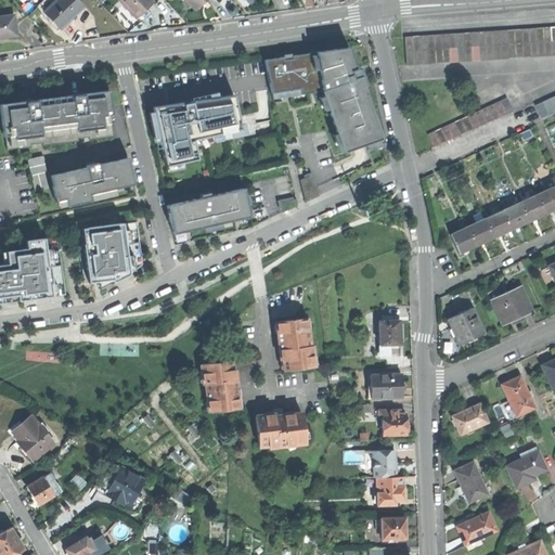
[(53,0),(42,11),(59,28),(72,16),(82,7),(76,0),(53,0)]
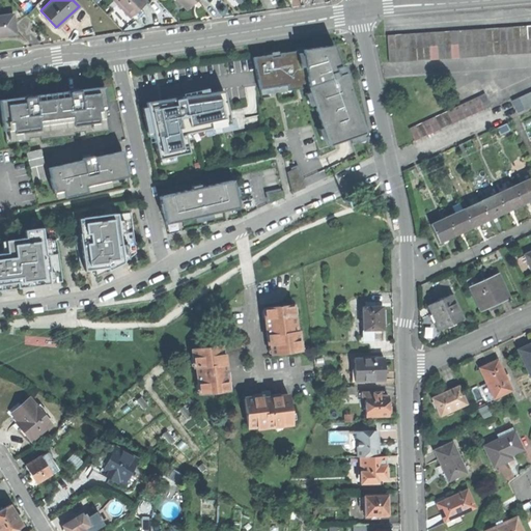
[(113,0),(130,17),(138,8),(145,1),(144,0),(113,0)]
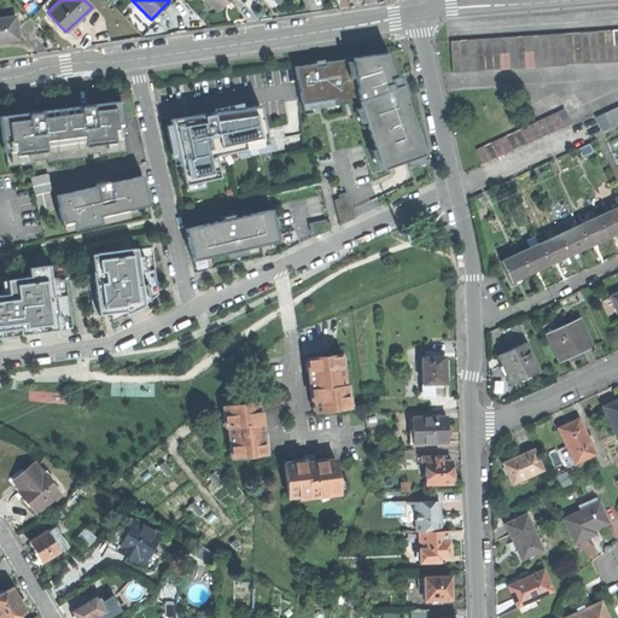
[(207,0),(216,10),(226,0),(207,0)]
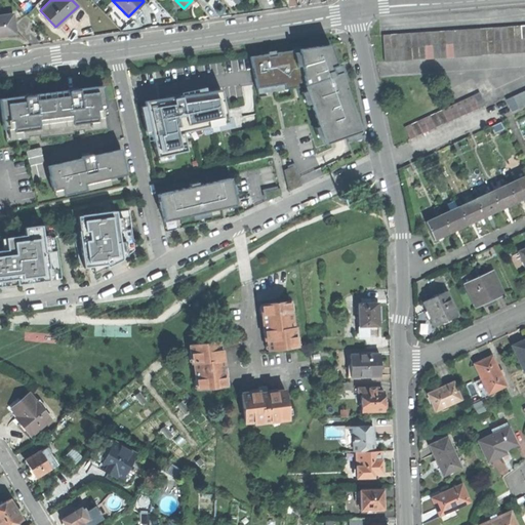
[(0,35),(14,33),(12,13),(0,14),(0,35)]
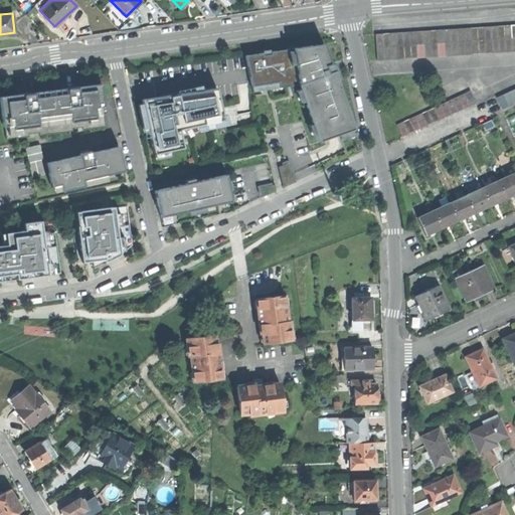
[(376,48),(377,61),(514,49),(514,23),(375,35),(376,48)]
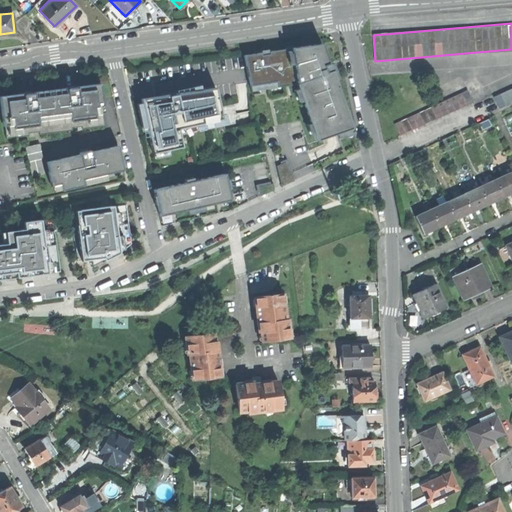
[(244,56),(250,86),(276,82),(277,88),(288,86),(297,84),(317,140),(317,141),(352,129),(332,71),(331,71),(328,64),(329,64),(322,43),(244,56)]
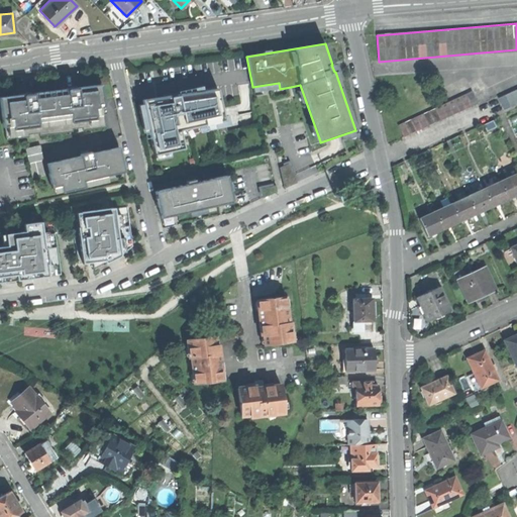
[(271,90),(280,89),(279,83),(252,87),(254,95),(267,93),(267,92),(271,91),(271,90)]
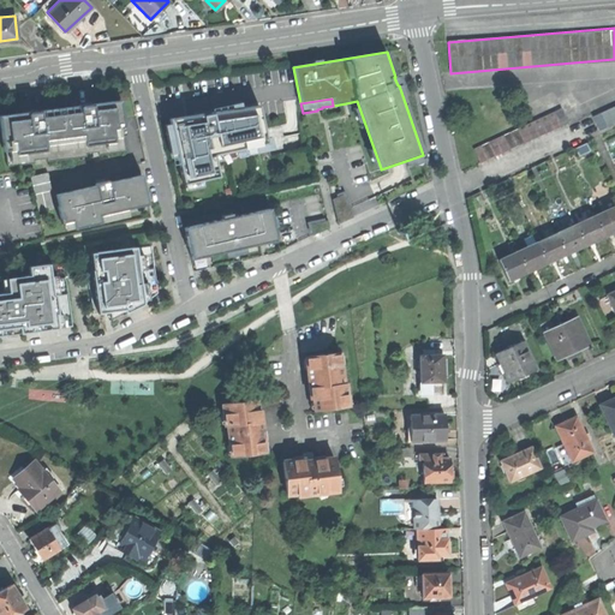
[(120,101),(1,118),(9,168),(126,153),(120,101)]
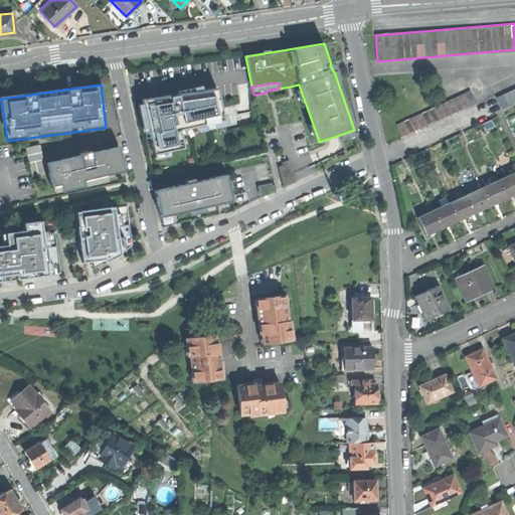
[(299,84),(290,87),(310,144),(319,141),(299,84)]
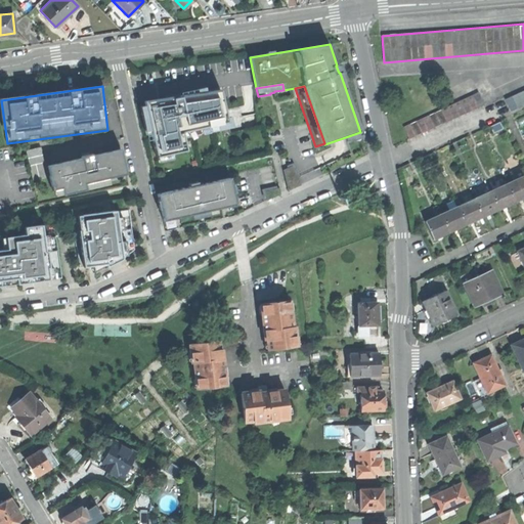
[(147,101),(159,157),(187,150),(183,133),(230,124),(223,87),(147,101)]
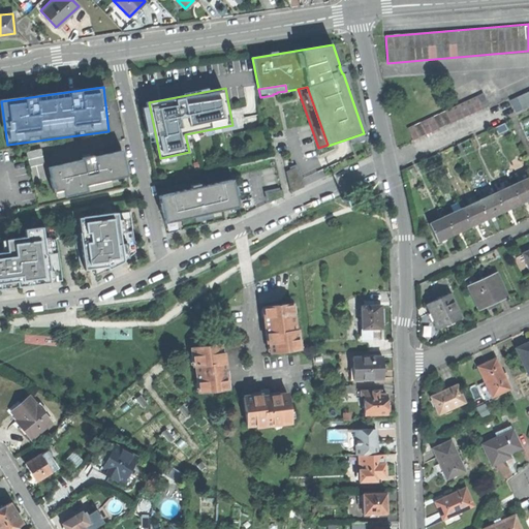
[(528,90),(509,99),(515,112),(528,104),(528,90)]
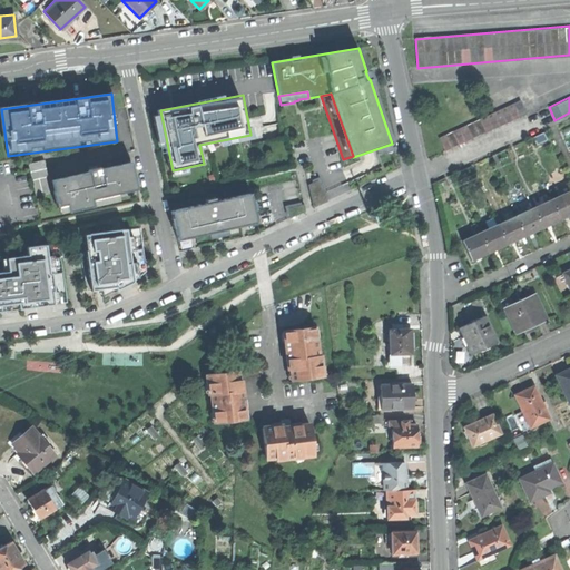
[(444,151),(526,114),(520,100),(438,138),(444,151)]
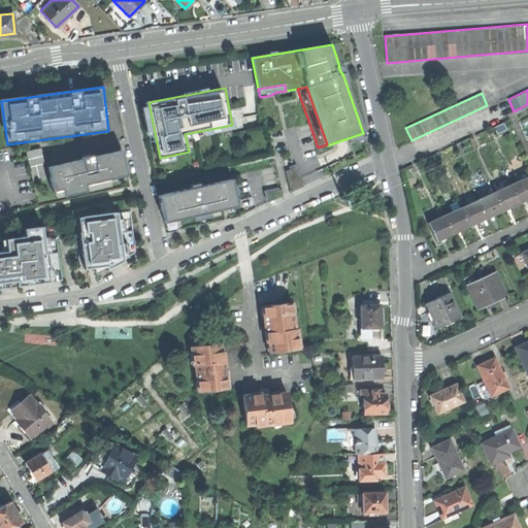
[(41,149),(26,152),(33,183),(45,179),(42,165),(44,164),(41,149)]
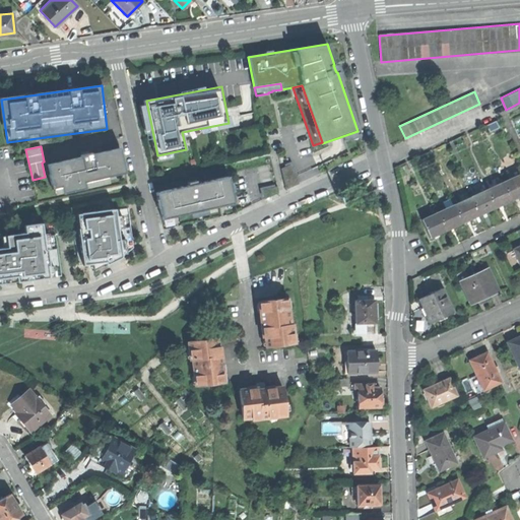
[(122,148),(50,166),(52,176),(51,176),(54,188),(63,186),(65,193),(87,188),(86,182),(128,173),(122,148)]
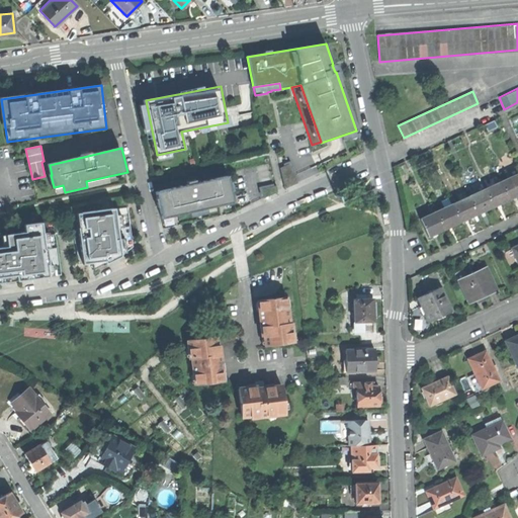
[(289,164),(280,168),(285,188),(297,183),(289,164)]
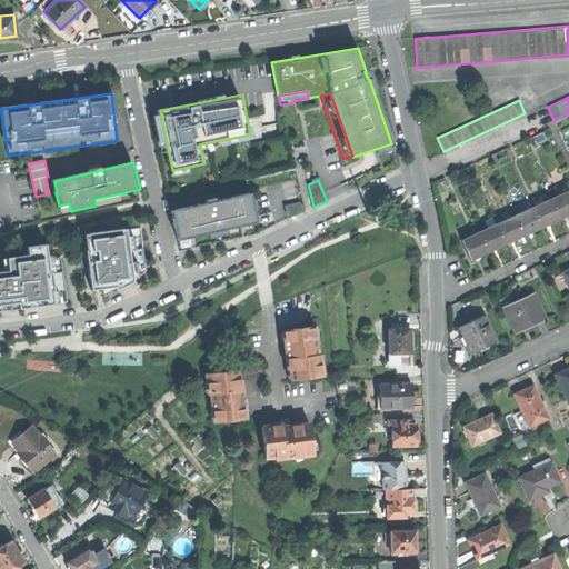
[(568,192),(568,190),(550,199),(559,217),(568,213),(568,211),(568,192)]
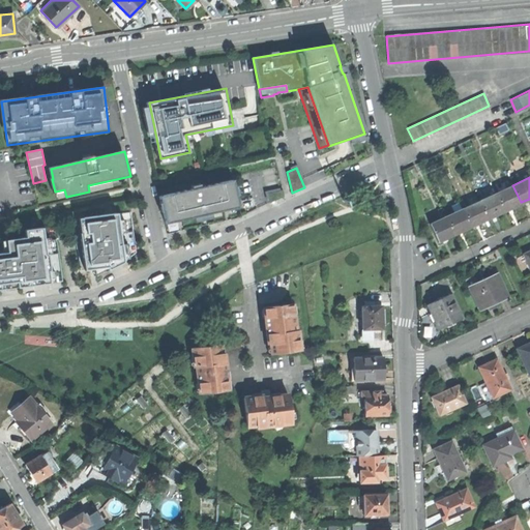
[(190,189),(158,197),(165,224),(199,216),(198,212),(204,211),(205,215),(239,208),(233,179),(201,187),(200,183),(190,186),(190,189)]
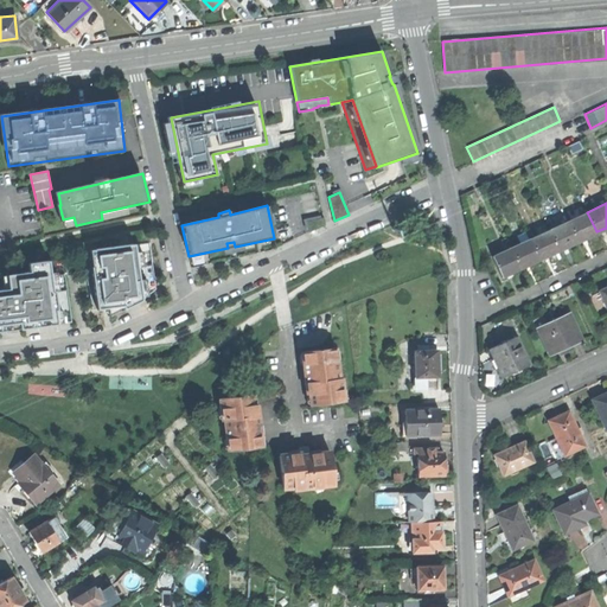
[(587,212),(568,221),(577,241),(587,236),(596,231),(587,212)]
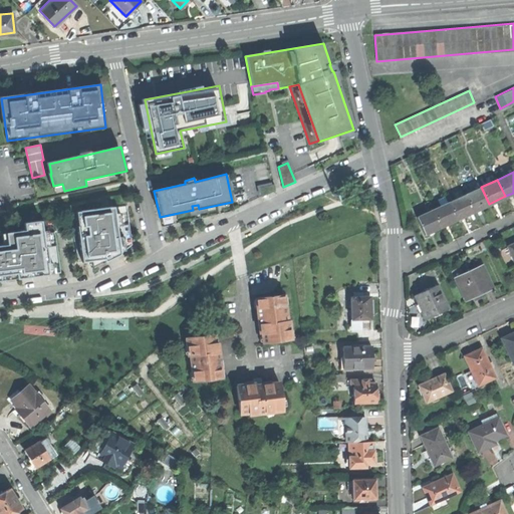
[(257,188),(262,197),(276,191),(274,185),(257,188)]
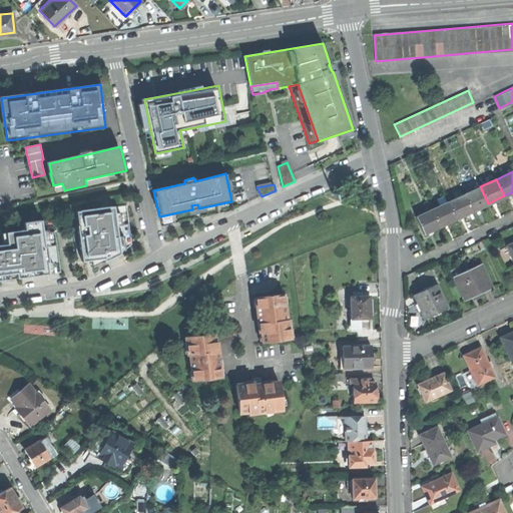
[(480,186),(464,194),(472,210),(480,207),(488,203),(480,186)]
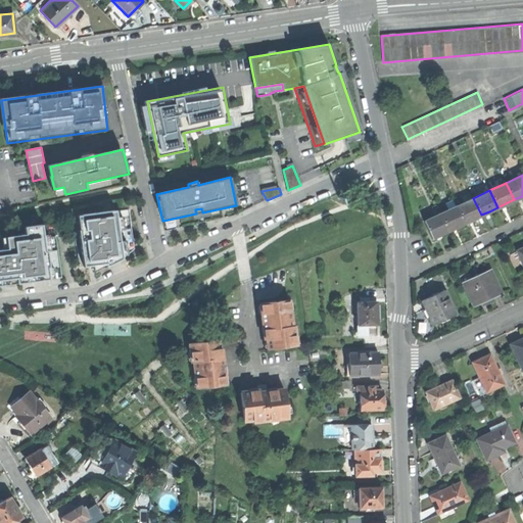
[(473,198),(457,205),(465,223),(473,219),(481,215),(473,198)]
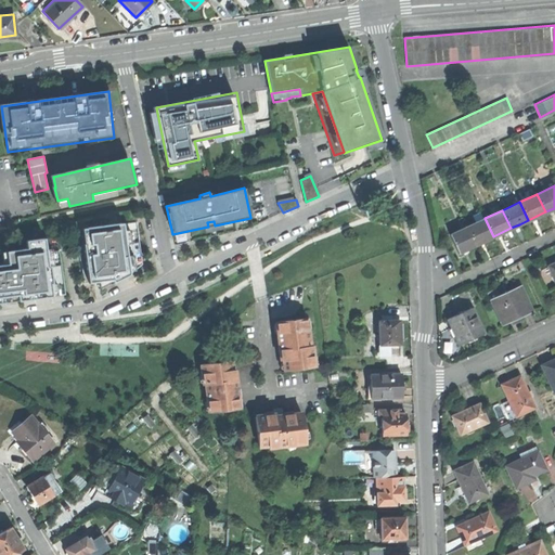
[(485,218),(467,227),(476,245),(485,241),(493,236),(485,218)]
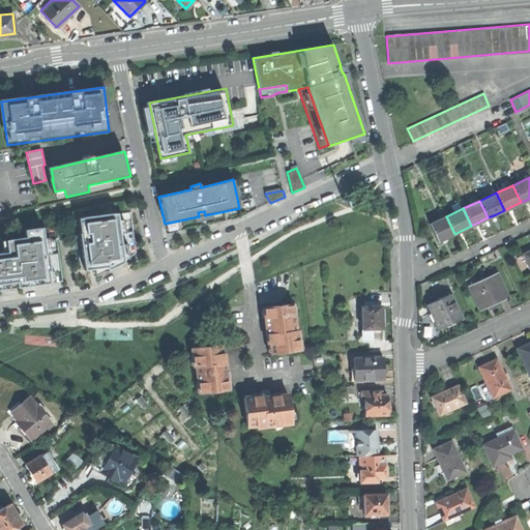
[(130,212),(74,219),(77,243),(82,242),(83,248),(77,249),(80,271),(93,269),(95,276),(123,263),(137,253),(130,212)]
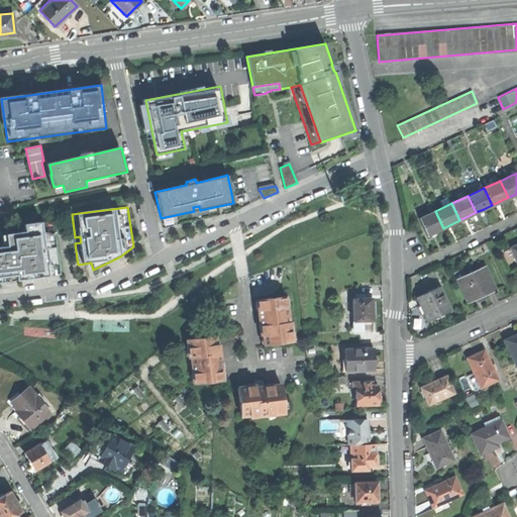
[(419,218),(427,235),(435,231),(443,228),(435,211),(419,218)]
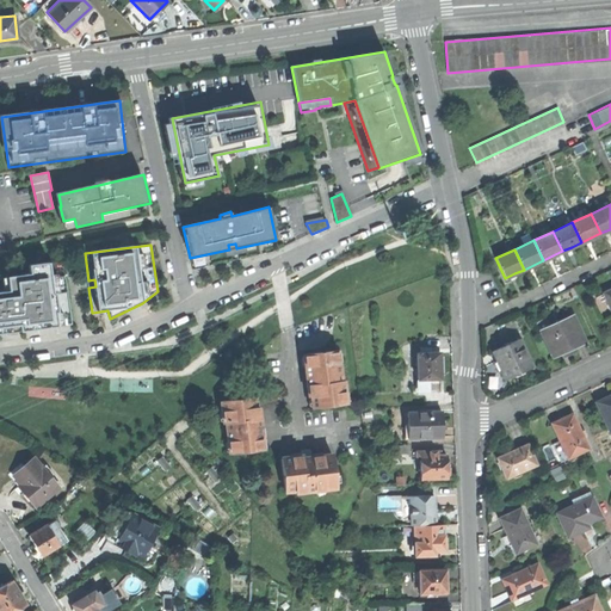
[(4,292),(0,292),(0,334),(72,325),(65,276),(50,278),(49,264),(29,266),(30,275),(1,278),(4,292)]
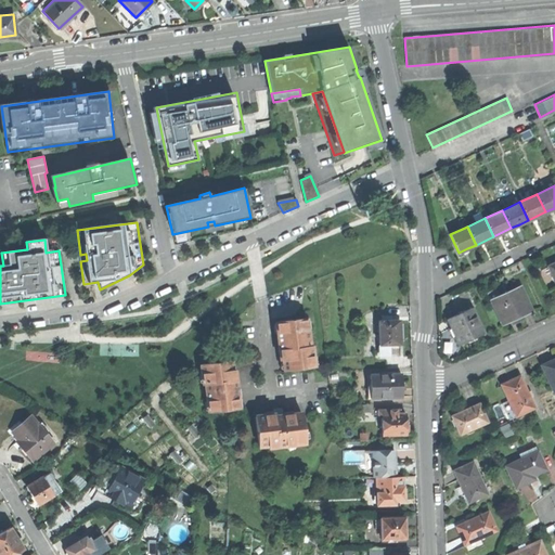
[(521,315),(531,311),(520,286),(491,300),(502,324),(511,320),(521,315)]
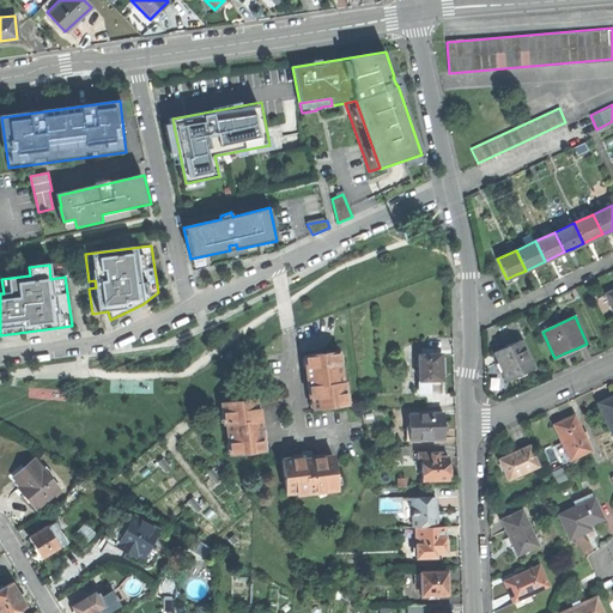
[(522,375),(534,369),(521,340),(493,353),(507,381),(522,375)]
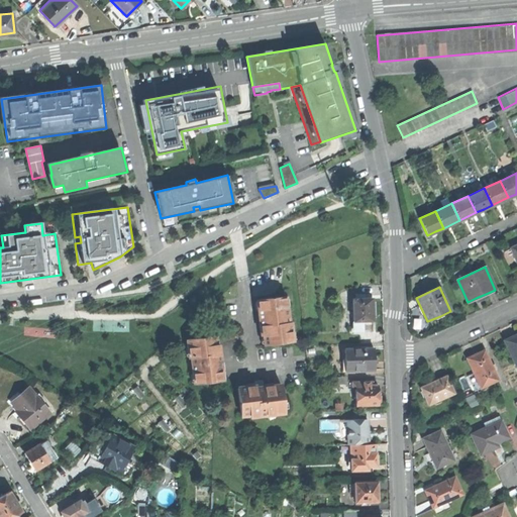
[(488,298),(486,294),(476,298),(478,302),(482,300),(488,298)]
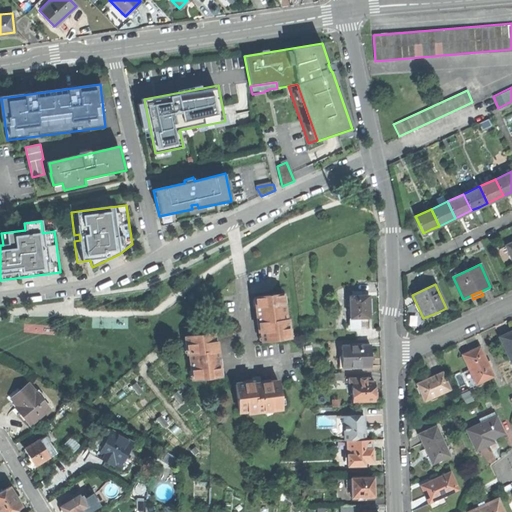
[(361,318),(370,318),(369,308),(369,295),(363,296),(363,292),(354,293),(354,296),(350,296),(351,318),(361,318)]
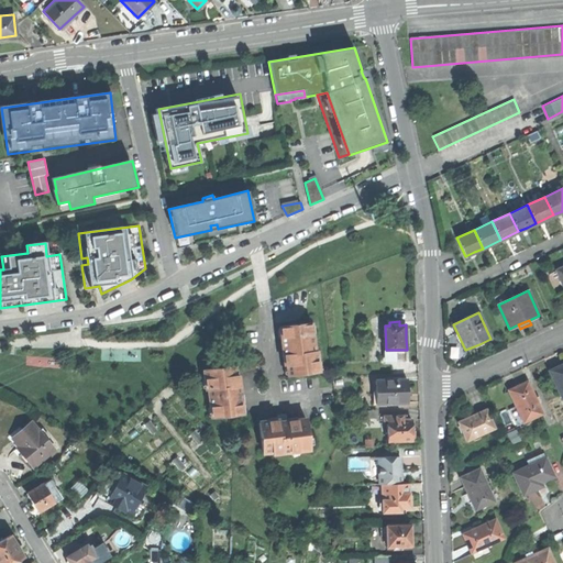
[(286,355),(288,375),(318,372),(316,351),(311,351),(309,323),(295,326),(279,327),(283,355),(286,355)]
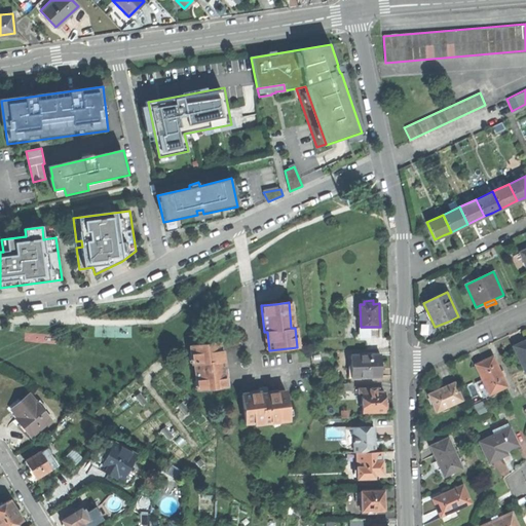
[(371,338),(371,327),(361,327),(361,338),(371,338)]
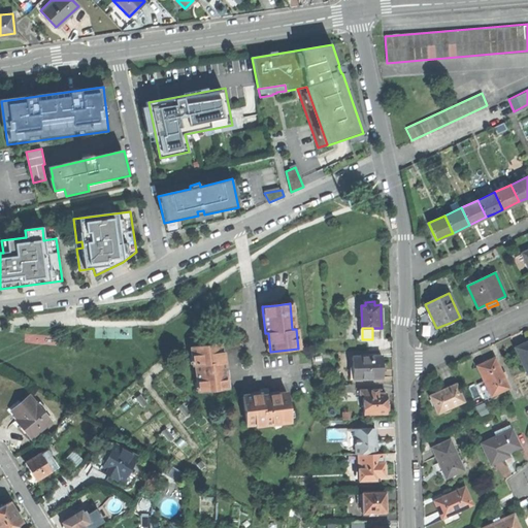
[(527,374),(527,341),(524,343),(516,348),(527,374)]
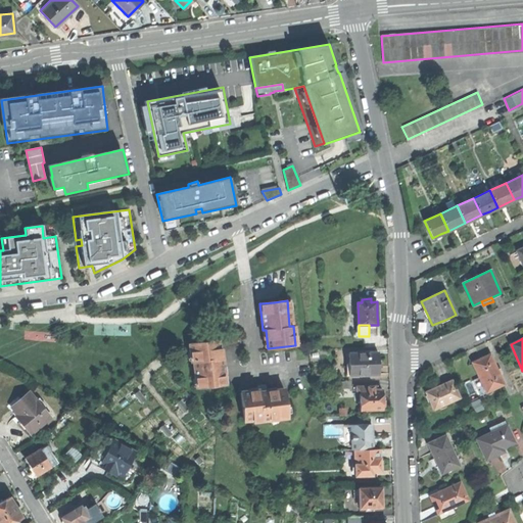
[(197,388),(224,385),(222,358),(219,359),(218,340),(203,341),(189,342),(191,363),(195,363),(197,388)]
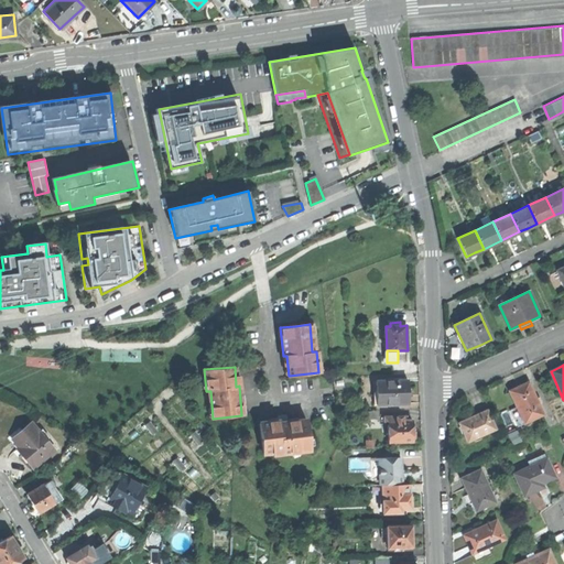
[(409,381),(377,382),(378,405),(410,404),(409,392),(409,381)]
